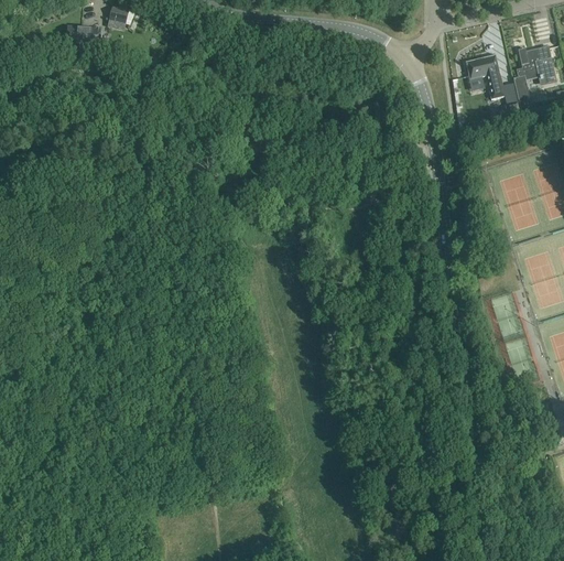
[(128,10),(112,6),(110,18),(126,21),(128,10)]
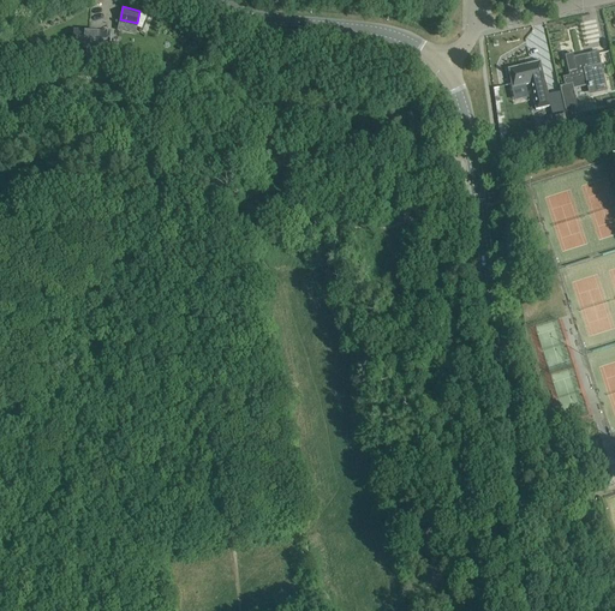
[(75,28),(73,47),(108,49),(109,30),(75,28)]
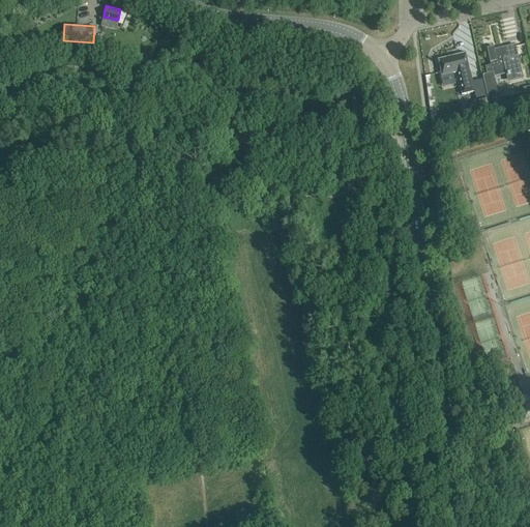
[(487,46),(491,63),(484,64),(487,71),(482,72),(490,109),(501,107),(494,74),(506,71),(508,80),(524,77),(516,44),(495,49),(494,44),(487,46)]
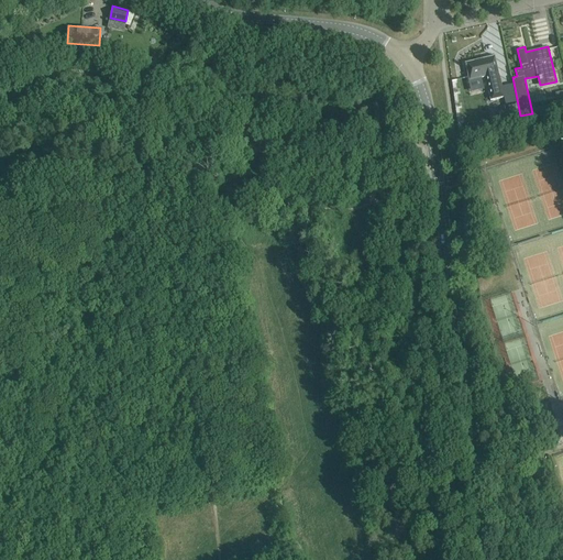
[(465,64),(465,66),(466,66),(468,79),(472,88),(483,86),(481,76),(485,75),(486,81),(490,98),(504,95),(505,95),(501,84),(497,64),(495,54),(465,61),(465,64)]
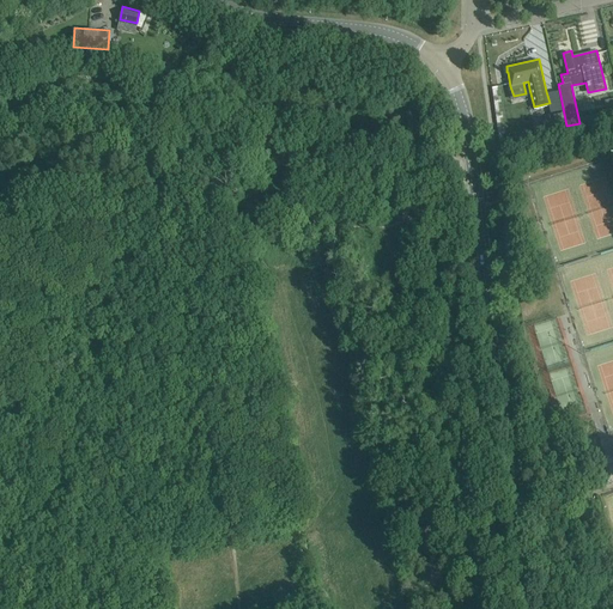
[(167,62),(158,81),(168,86),(176,66),(167,62)]
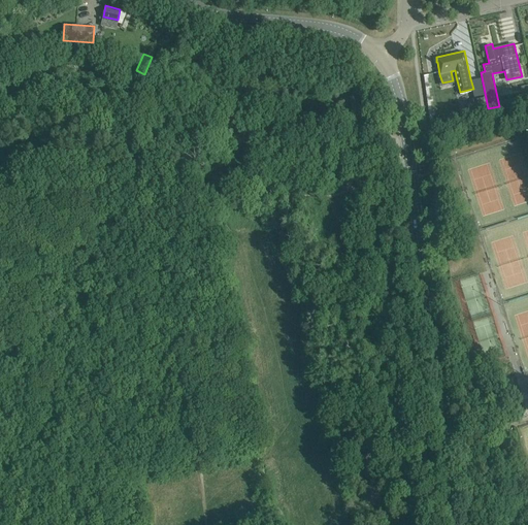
[(474,102),(468,104),(470,111),(480,109),(488,107),(485,94),(481,95),(477,96),(476,96),(474,97),(472,97),(474,102)]
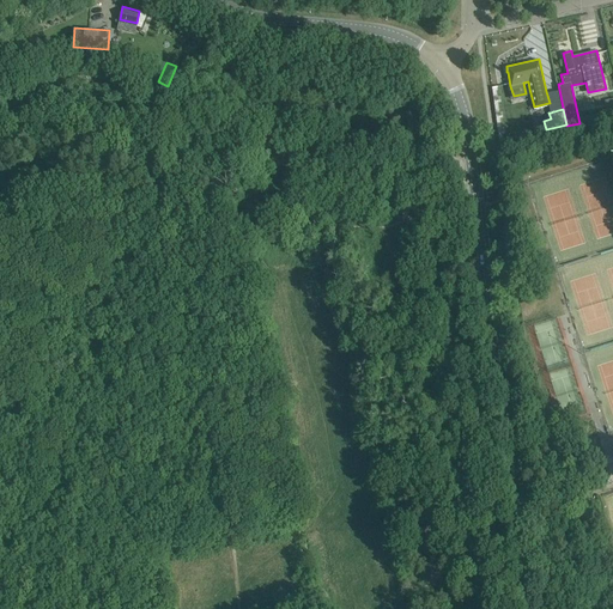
All buildings are outlined.
